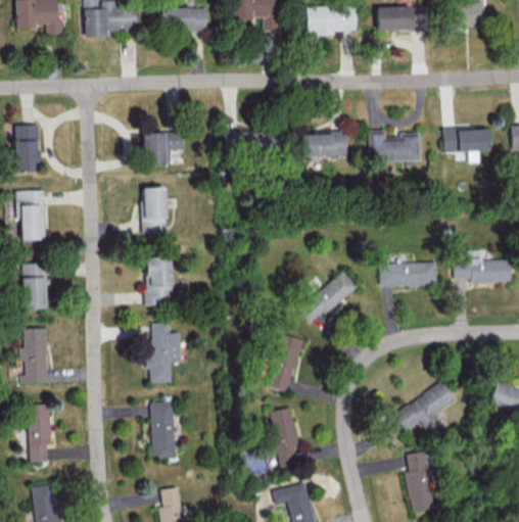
[(15,0),(16,27),(46,26),(46,35),(62,35),(62,19),(58,19),(57,0),(15,0)]
